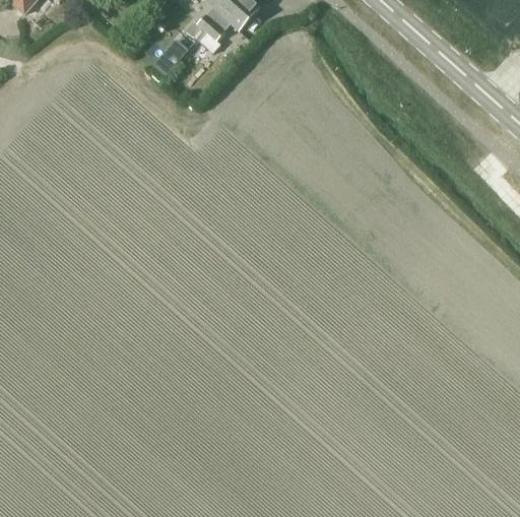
[(8,0),(24,14),(37,0),(8,0)]
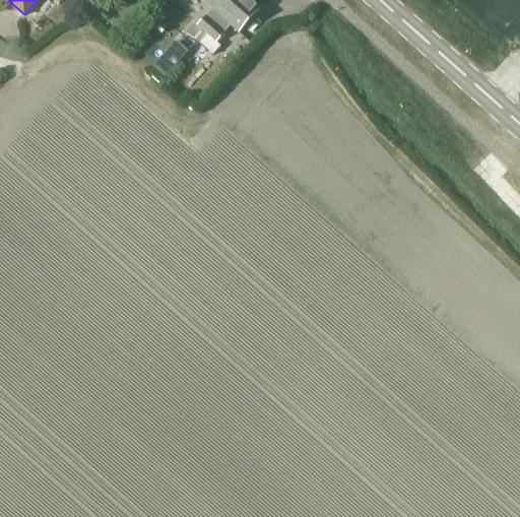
[(203,0),(211,7),(206,13),(205,12),(196,22),(193,18),(185,28),(198,41),(234,0),(203,0)]
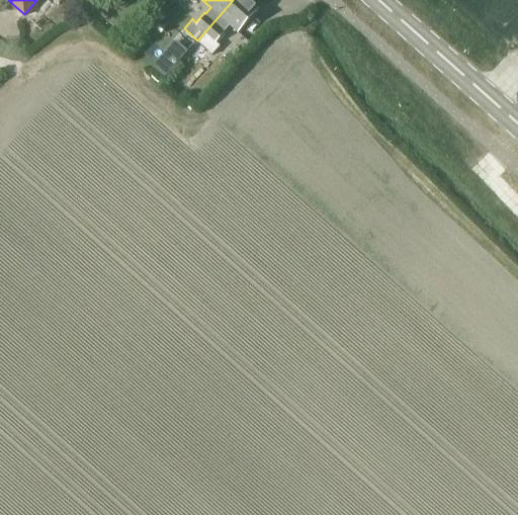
[(259,7),(251,0),(233,0),(197,40),(211,53),(220,44),(216,39),(225,30),(224,29),(230,24),(238,31),(259,7)]
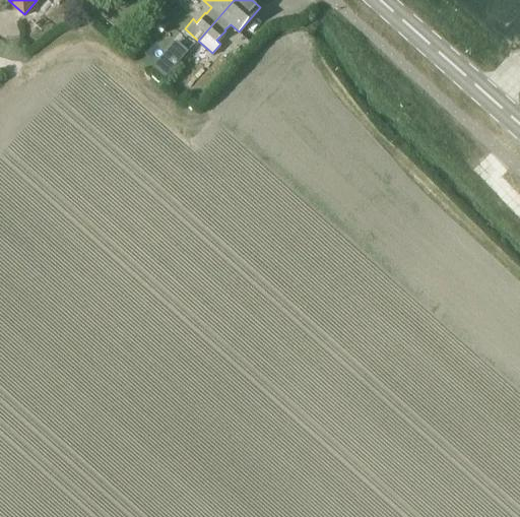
[(167,73),(190,46),(177,34),(153,61),(167,73)]
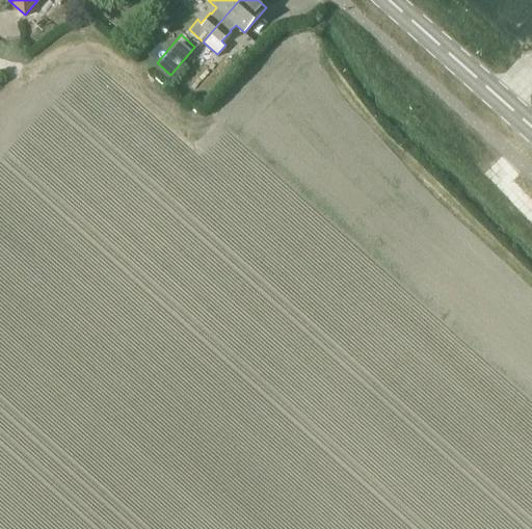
[(198,50),(205,55),(208,51),(202,46),(198,50)]
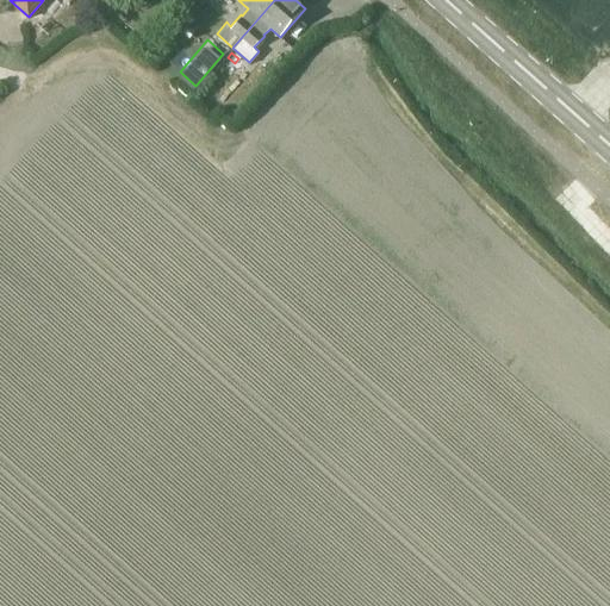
All buildings are outlined.
